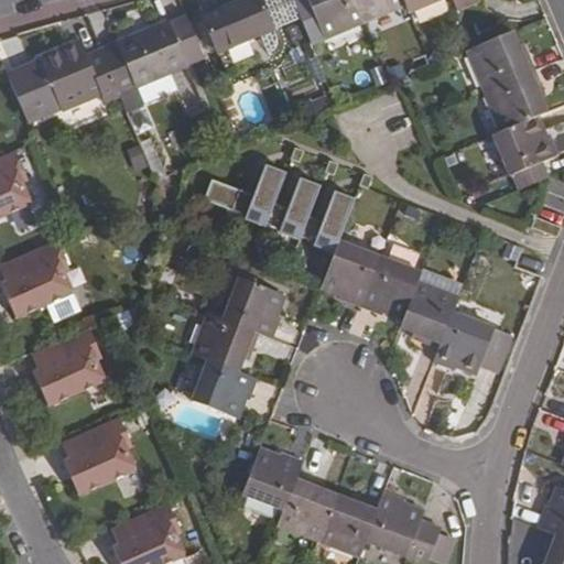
[(217,54),(272,30),(259,0),(241,0),(202,18),(217,54)]
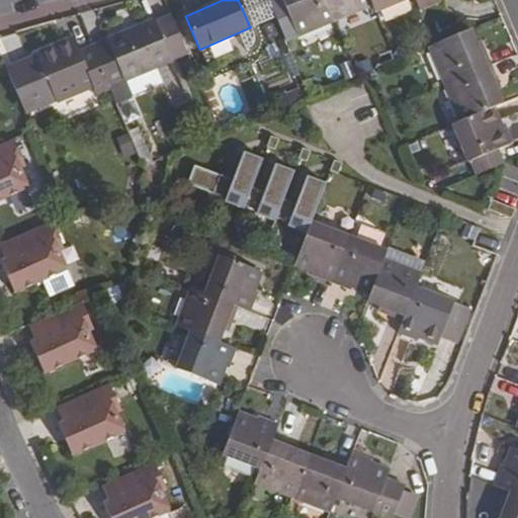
[(266,0),(238,0),(250,27),(274,17),(266,0)]
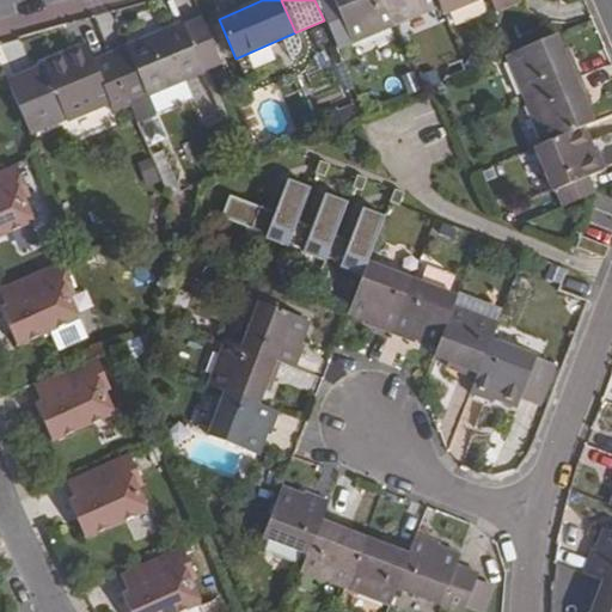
[(332,0),(350,42),(396,24),(385,0),(332,0)]
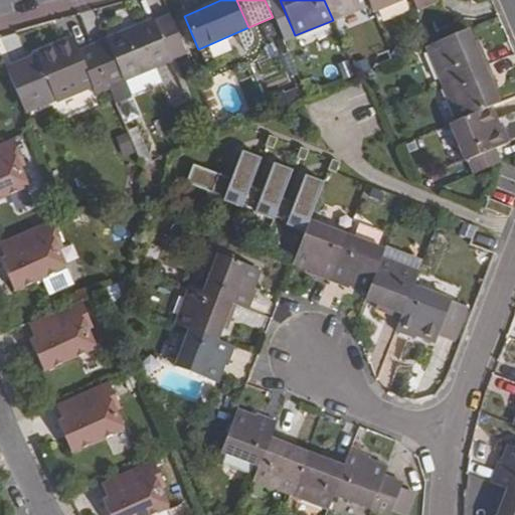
[(324,0),(333,20),(370,4),(368,0),(324,0)]
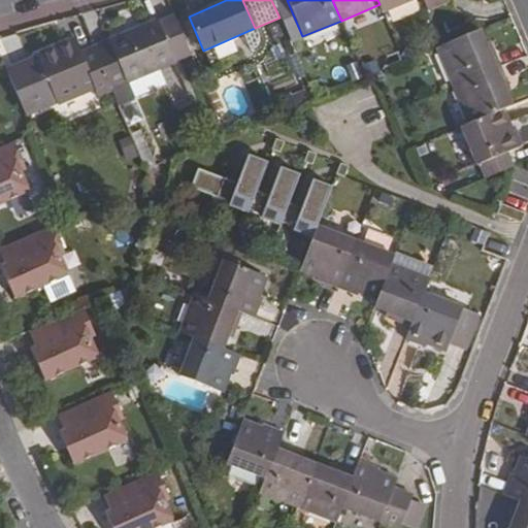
[(383,12),(413,0),(377,0),(380,4),(383,12)]
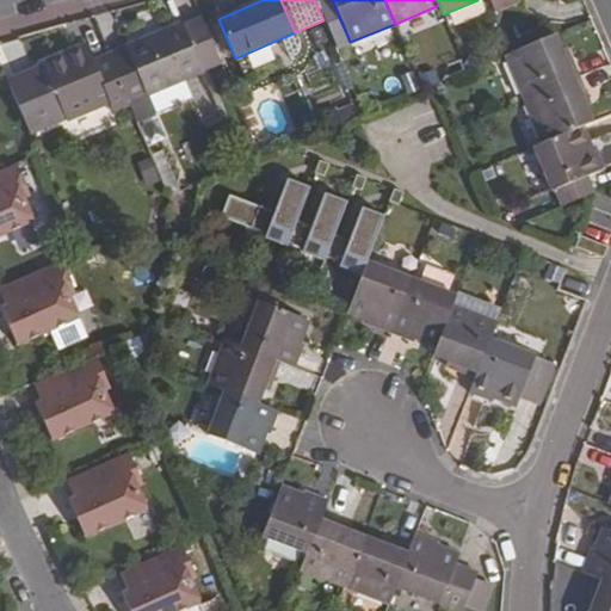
[(192,98),(184,80),(201,72),(221,63),(201,16),(180,24),(109,55),(137,122),(192,98)]
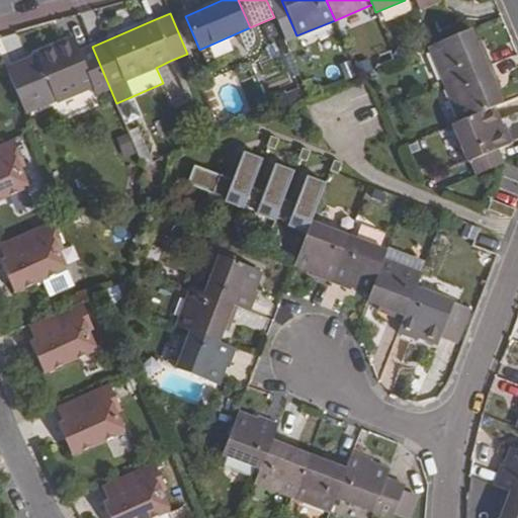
[(444,85),(491,65),(483,46),(478,49),(476,44),(470,29),(433,46),(429,48),(444,85)]
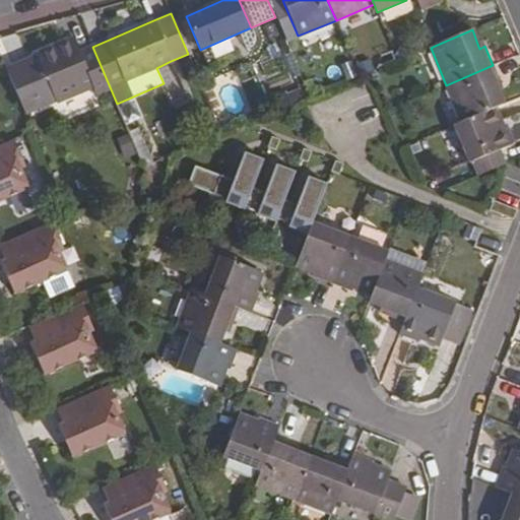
[(37,58),(6,71),(25,114),(55,100),(57,104),(92,87),(96,96),(111,90),(92,47),(80,52),(74,38),(35,54),(37,58)]
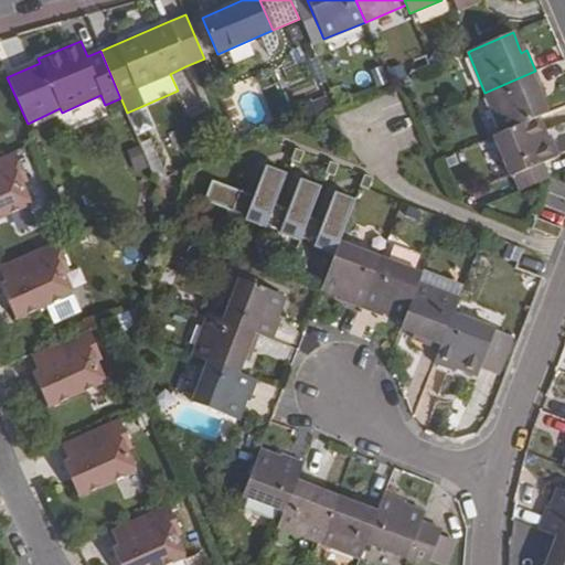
[(38,59),(6,74),(7,77),(40,63),(38,59)]
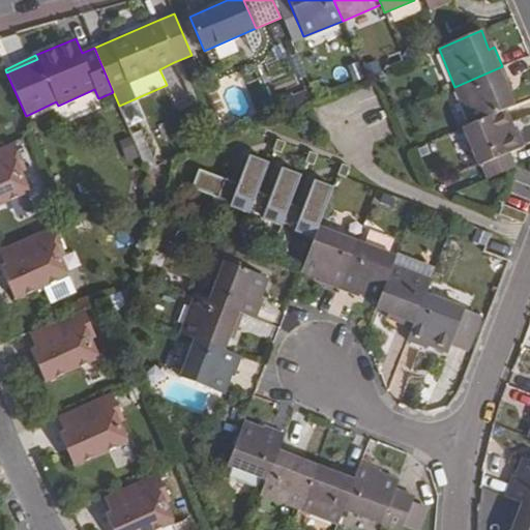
[(471,124),(512,107),(507,93),(505,88),(510,86),(502,66),(454,87),(471,124)]
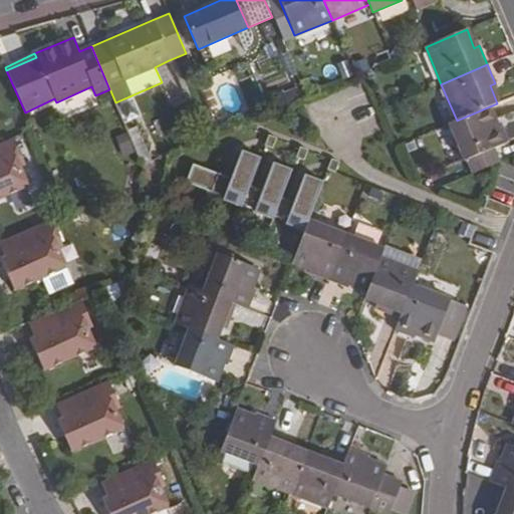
[(54,98),(25,112),(27,115),(56,102),(54,98)]
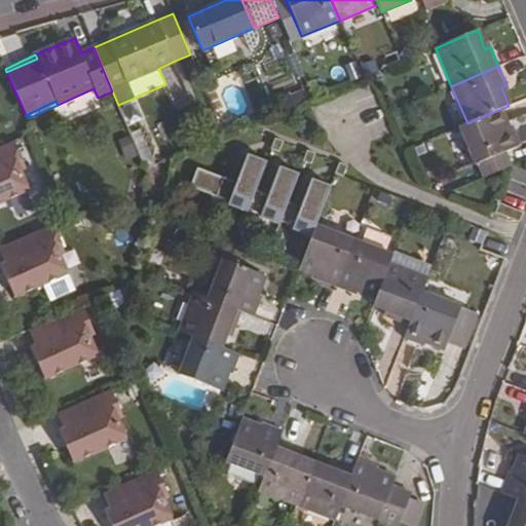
[(475,164),(521,146),(513,126),(508,128),(500,110),(467,123),(459,127),(475,164)]
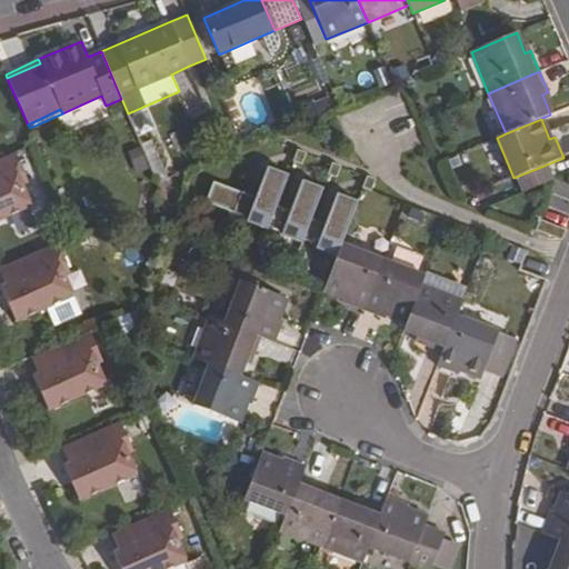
[(135,179),(163,173),(157,141),(128,148),(135,179)]
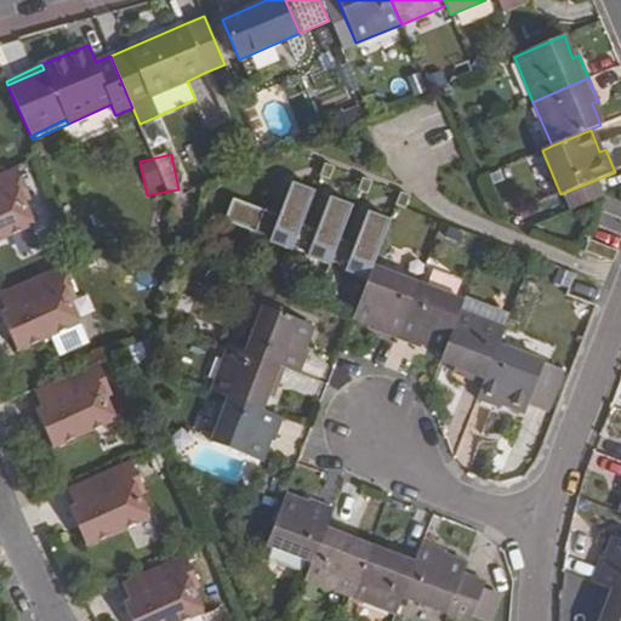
[(13,167),(0,172),(0,239),(32,226),(22,203),(28,199),(13,167)]
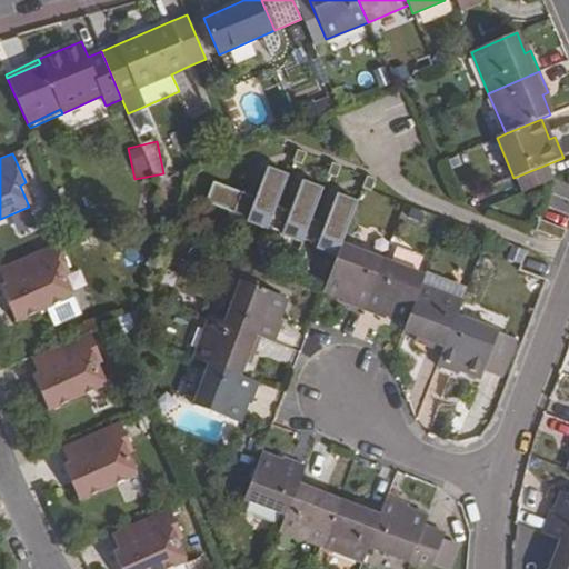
[(205,201),(338,252),(341,245),(358,201),(337,193),(325,223),(311,218),(322,188),(301,180),(290,210),(276,206),(288,175),(267,167),(255,198),(212,181),(205,201)]
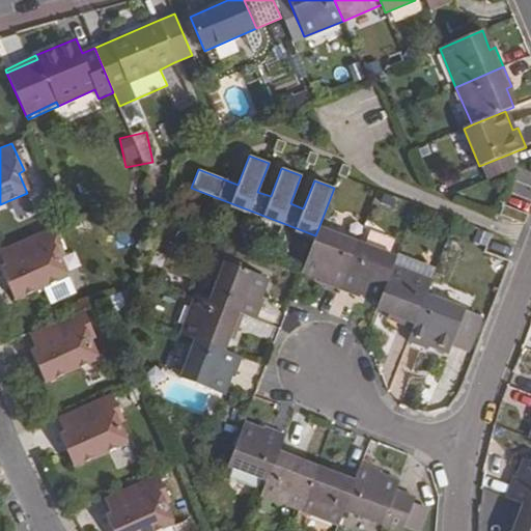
[(52,227),(2,249),(8,263),(0,268),(0,271),(14,300),(42,287),(67,276),(58,256),(64,254),(52,227)]
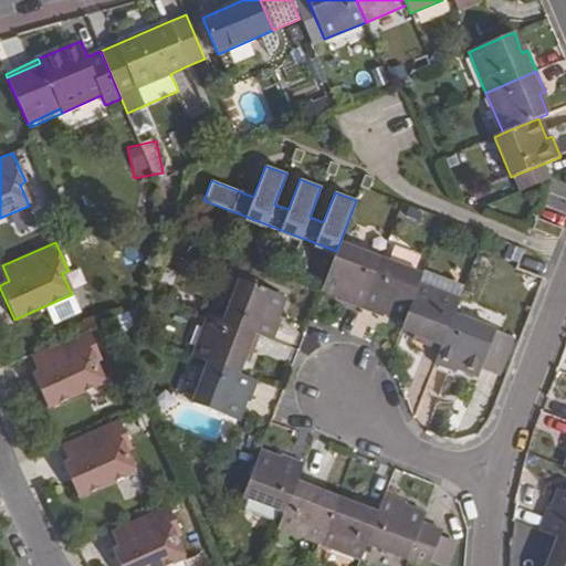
[(341,302),(362,310),(380,259),(339,243),(336,251),(324,283),(323,289),(343,296),(341,302)]
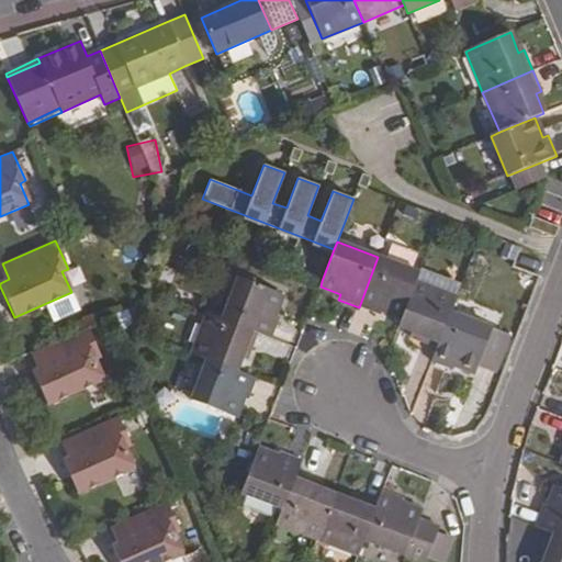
[(382,310),(402,317),(415,282),(418,272),(378,257),(359,307),(380,315),(382,310)]
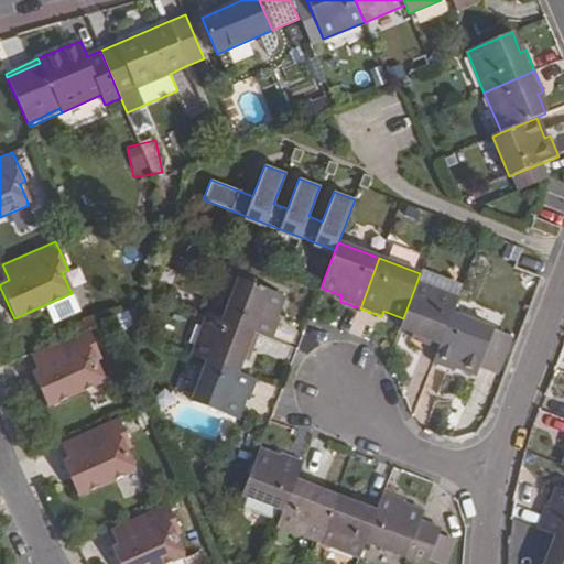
[(461,285),(424,271),(420,284),(455,299),(461,285)]
